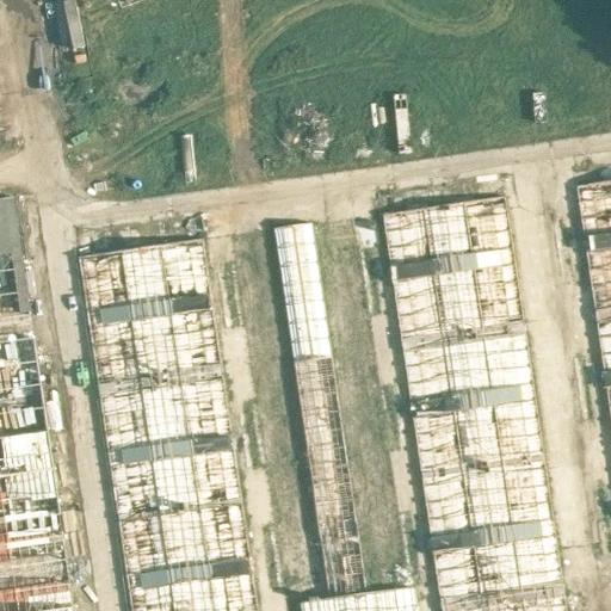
[(610,610),(610,179),(574,186),(579,216),(556,220),(567,283),(590,279),(602,355),(576,358),(586,418),(610,414),(610,421),(610,494),(597,497),(606,554),(610,553),(610,610)]
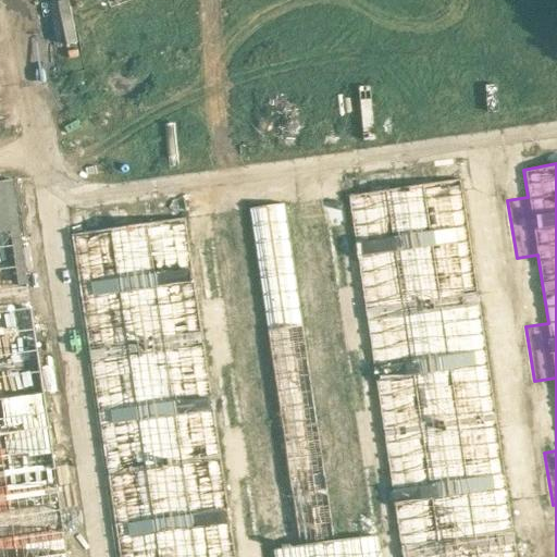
[(0,556),(64,556),(16,178),(0,181),(0,556)]
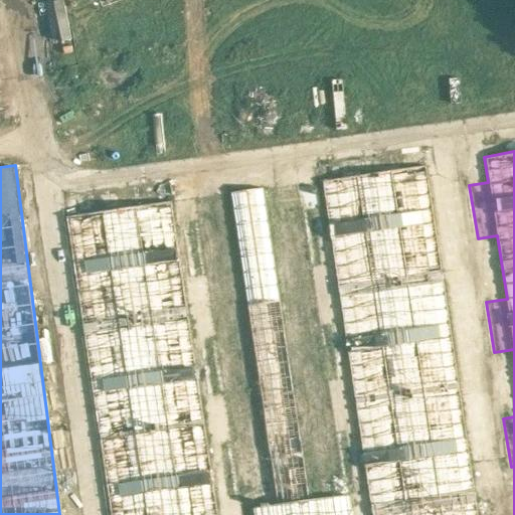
[(109,514),(482,514),(435,165),(277,186),(281,213),(314,209),(320,255),(333,253),(343,322),(325,325),(331,372),(351,370),(359,433),(351,434),(359,492),(250,507),(251,514),(219,514),(217,497),(237,494),(230,445),(213,448),(180,199),(68,214),(109,514)]
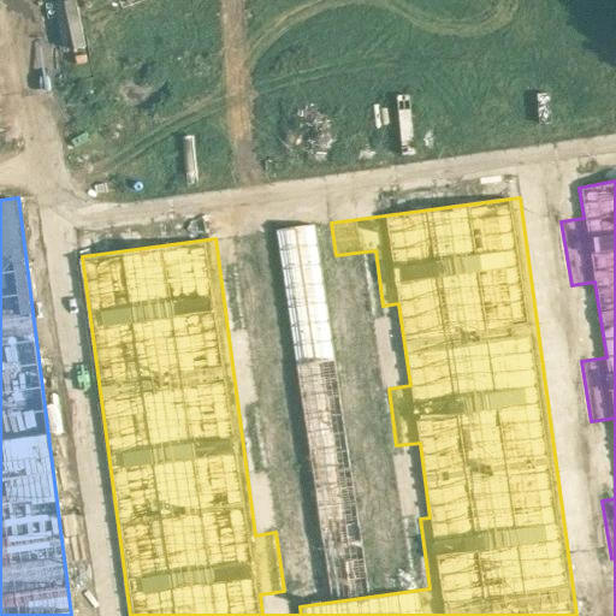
[(347,457),(319,224),(279,227),(307,451),(324,449),(325,460),(347,457)]
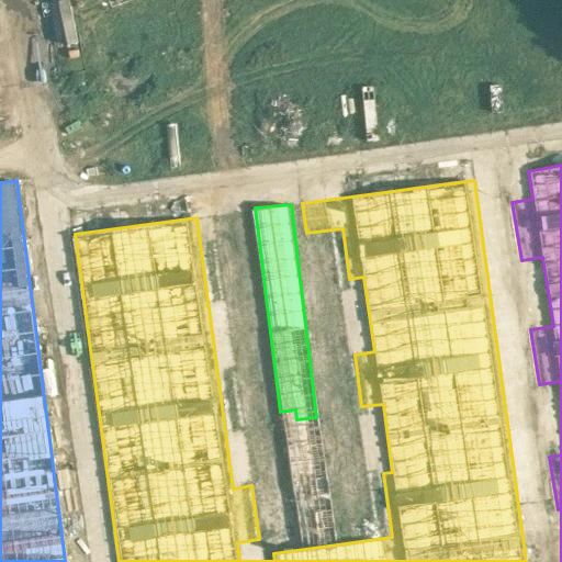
[(337,540),(322,438),(288,444),(303,546),(337,540)]
